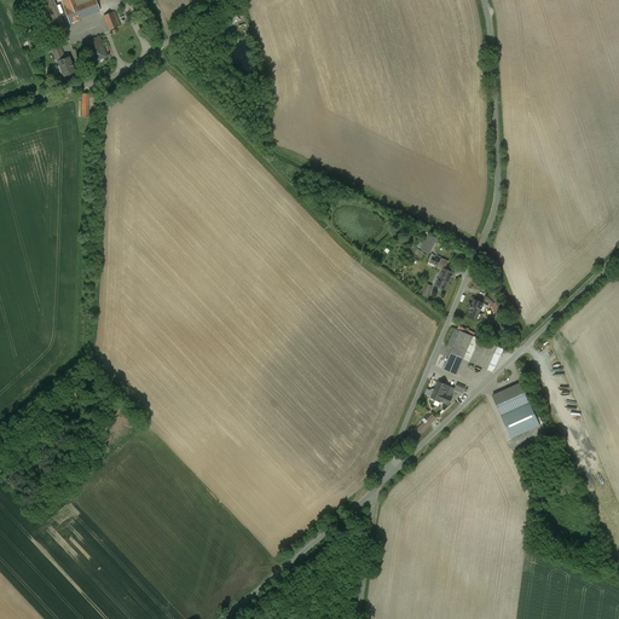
[(52,0),(45,0),(42,1),(53,30),(63,27),(52,0)]
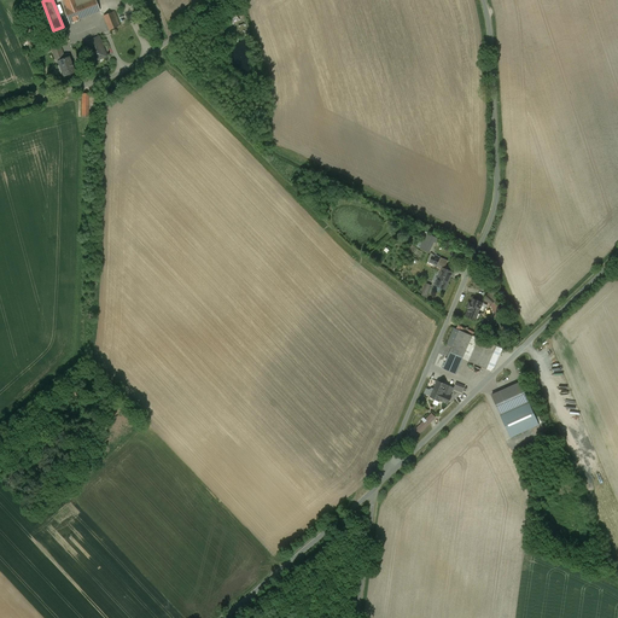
[(100,12),(94,0),(87,0),(76,4),(66,9),(64,9),(70,24),(100,12)]
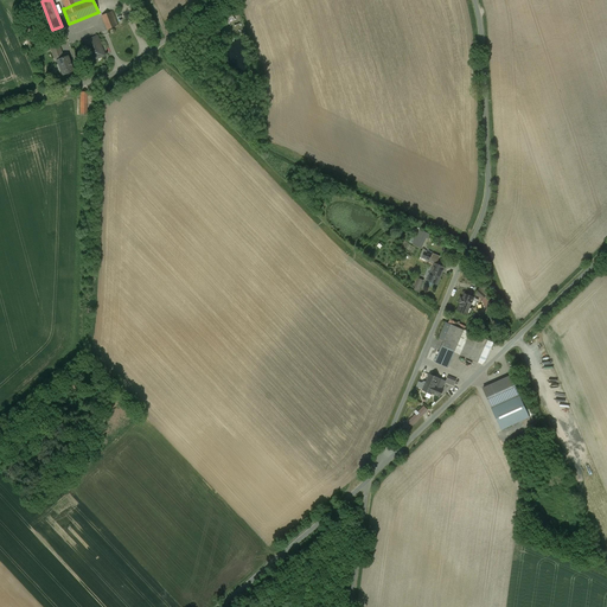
[(102,16),(108,30),(119,26),(113,12),(102,16)]
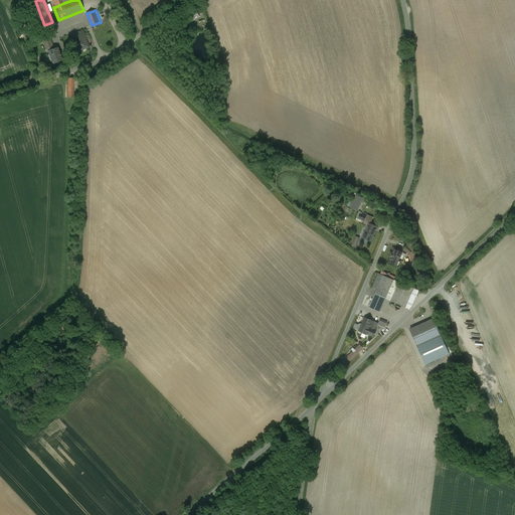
[(75,45),(78,51),(89,47),(82,31),(73,34),(77,44),(75,45)]
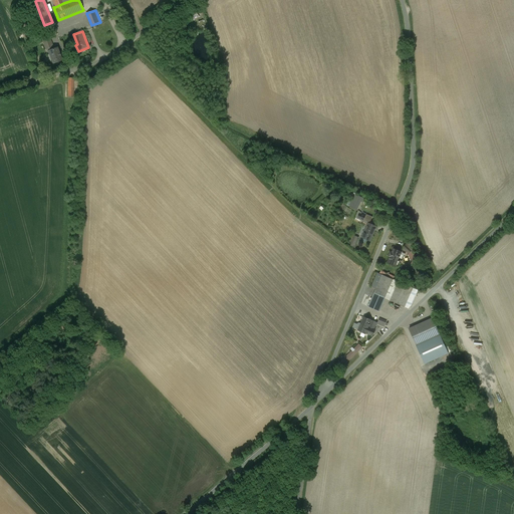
[(48,51),(54,49),(49,37),(42,40),(47,52),(48,51)]
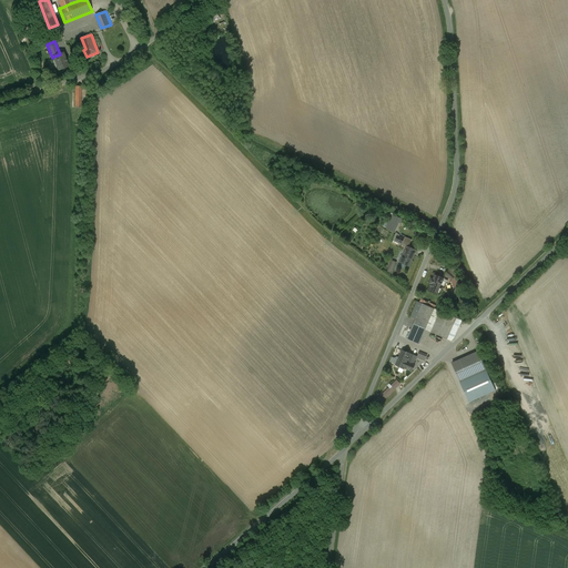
[(60,54),(53,57),(59,71),(69,67),(63,53),(60,54)]
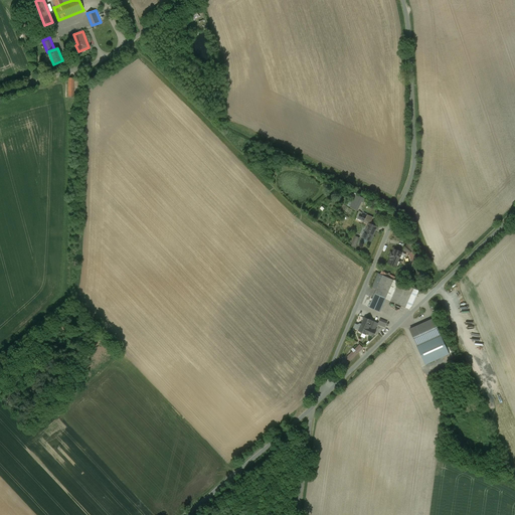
[(377,226),(369,223),(363,238),(371,241),(374,236),(373,236),(377,226)]
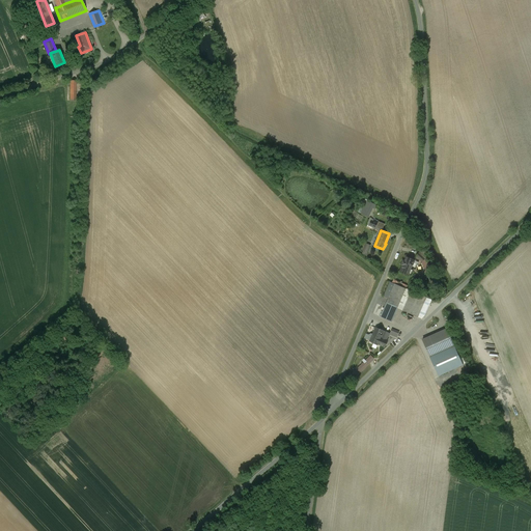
[(423,249),(416,256),(422,262),(422,263),(426,275),(431,273),(423,249)]
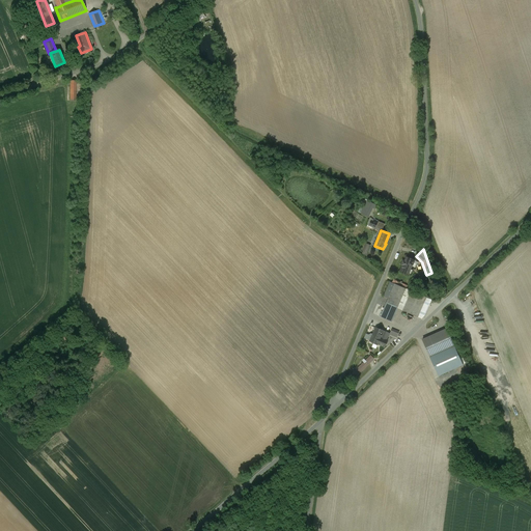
[(415,260),(407,257),(406,261),(403,260),(402,264),(403,266),(400,272),(409,275),(415,260)]
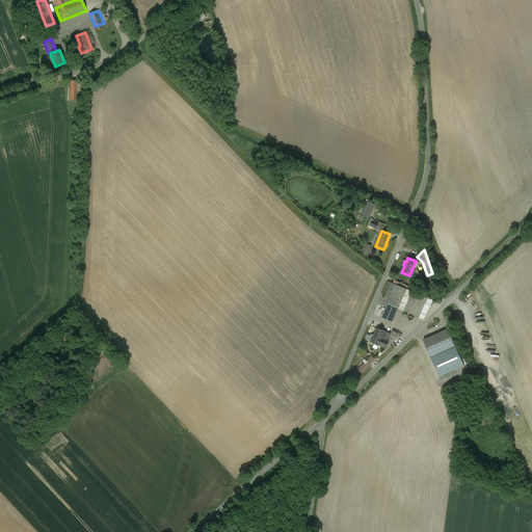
[(411,292),(391,283),(384,297),(390,299),(381,318),(393,322),(399,309),(403,311),(411,292)]
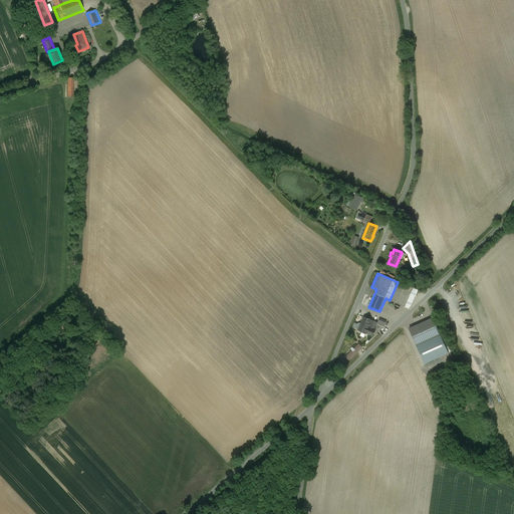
[(413,288),(399,282),(391,300),(405,307),(413,288)]
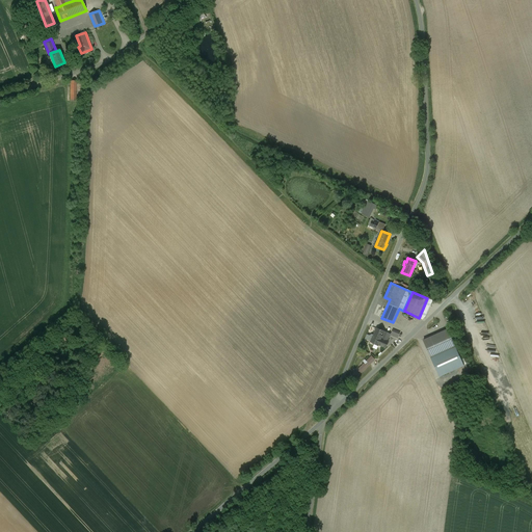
[(382,339),(384,331),(377,328),(371,342),(379,345),(386,348),(389,342),(388,341),(382,339)]
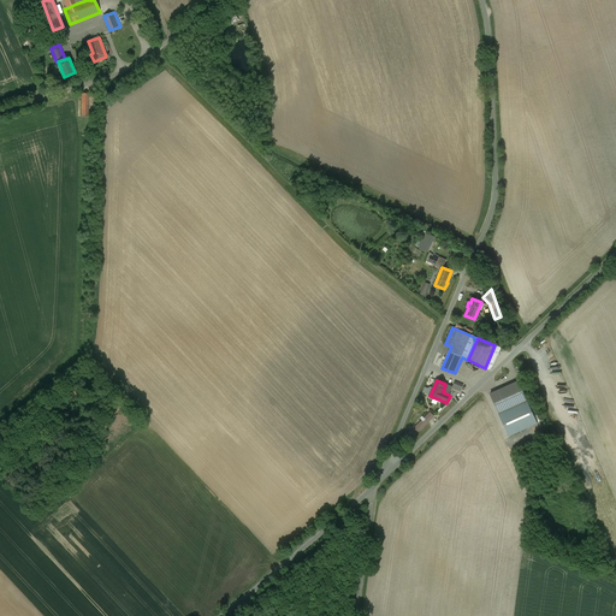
[(519,381),(490,395),(499,414),(527,401),(519,381)]
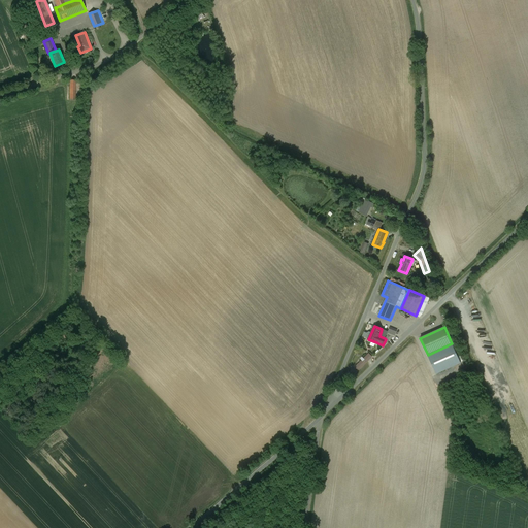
[(452,343),(428,355),(437,374),(461,363),(452,343)]
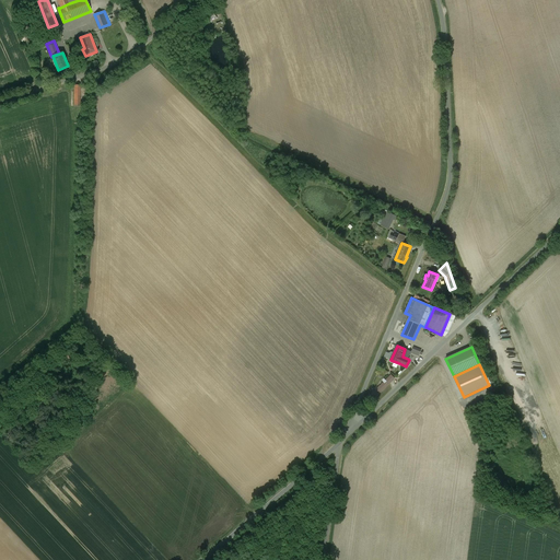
[(392,375),(377,389),(381,393),(395,378),(392,375)]
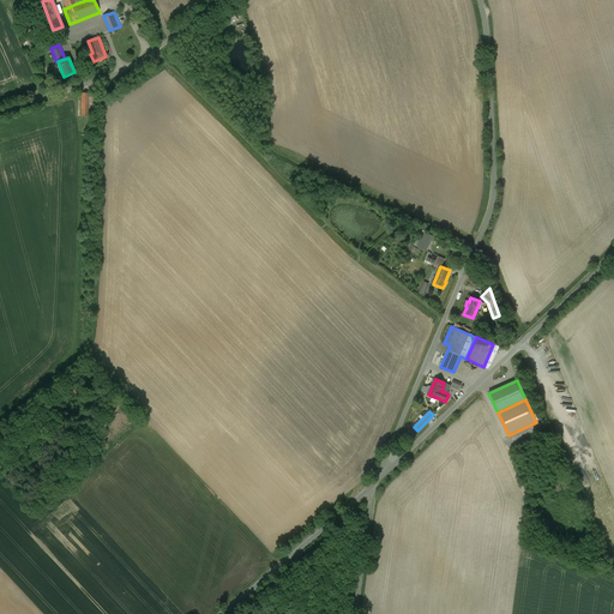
All buildings are outlined.
